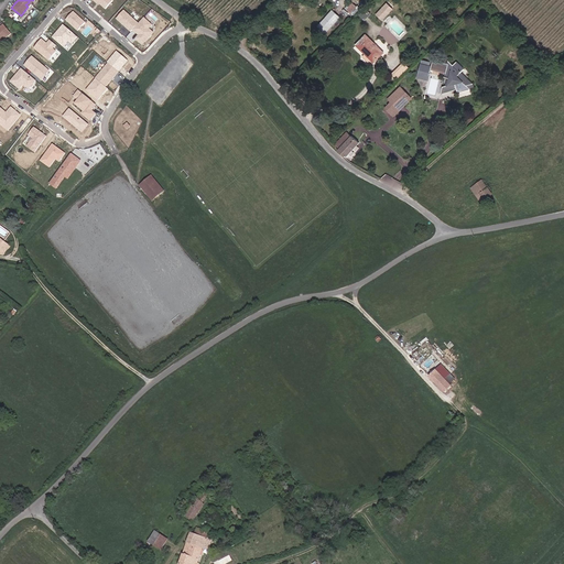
[(384,20),(396,9),(389,3),(379,14),(384,20)]
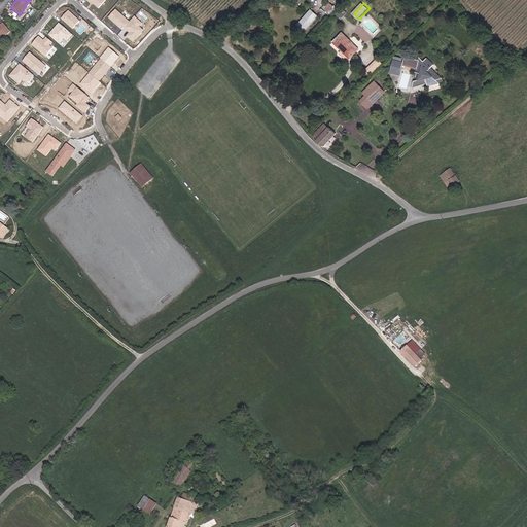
[(297,24),(305,30),(319,15),(311,8),(297,24)]
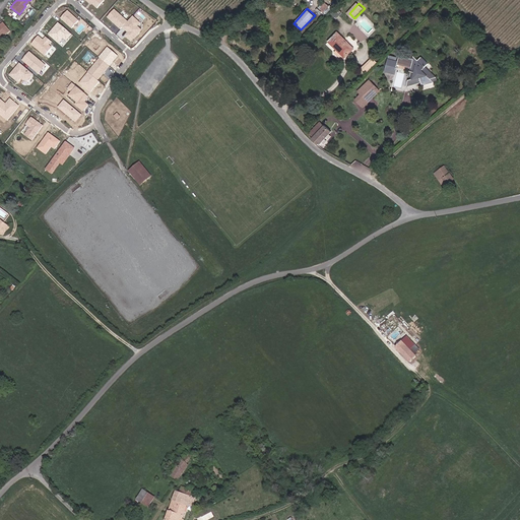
[(127,21),(114,9),(107,17),(120,28),(122,26),(127,21)]
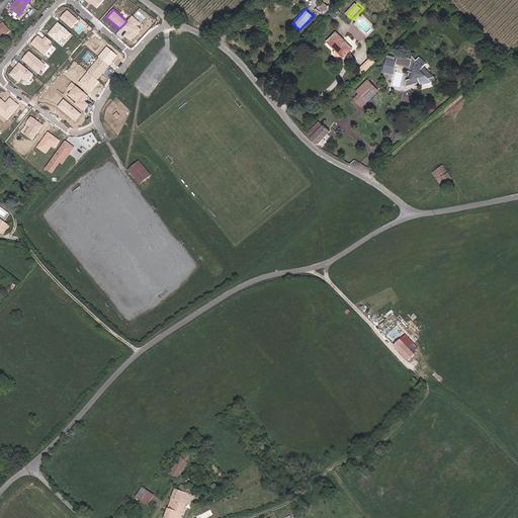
[(78,20),(67,10),(60,18),(71,27),(78,20)]
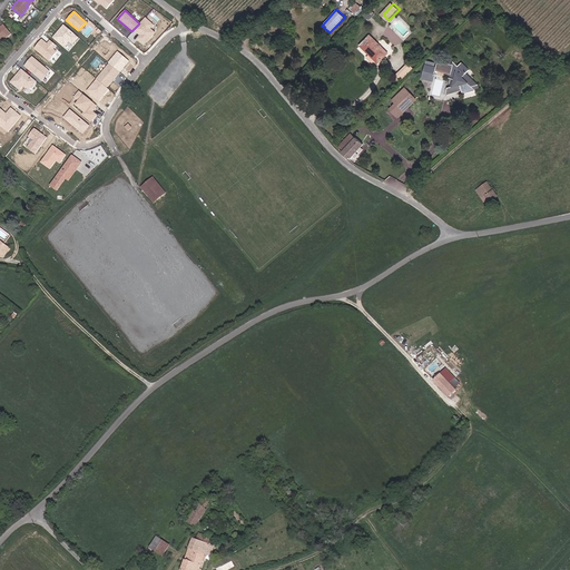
[(154,32),(149,28),(153,25),(145,17),(134,29),(137,32),(139,30),(141,32),(137,38),(144,45),(154,32)]
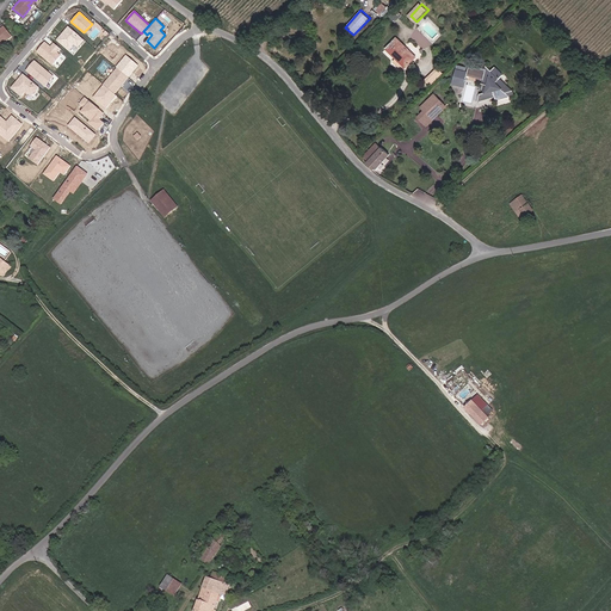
[(0,42),(2,45),(12,37),(4,26),(0,30),(0,29),(0,42)]
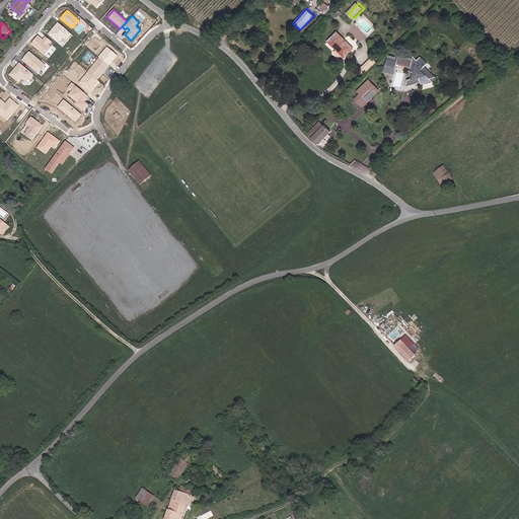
[(71,33),(58,22),(49,33),(58,42),(63,36),(66,40),(71,33)]
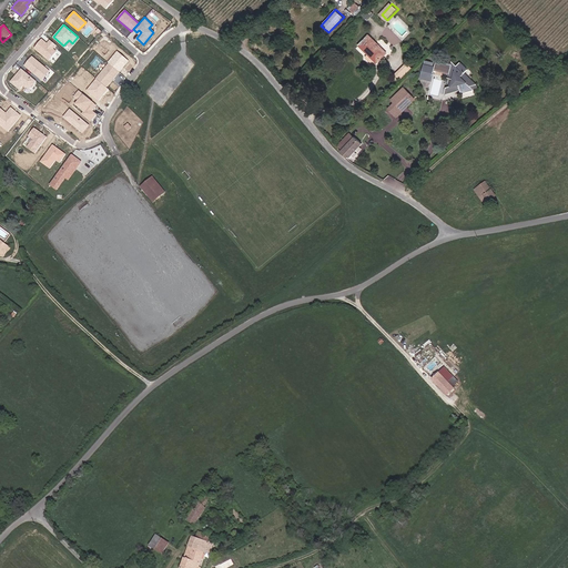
[(387,53),(369,36),(359,46),(369,54),(367,57),(376,64),(387,53)]
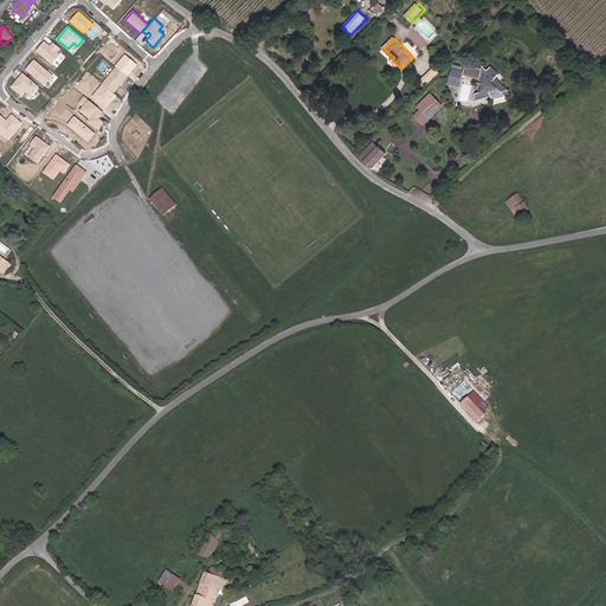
[(59,55),(56,52),(59,49),(53,43),(50,47),(47,46),(49,45),(44,43),(37,51),(52,64),(59,55)]
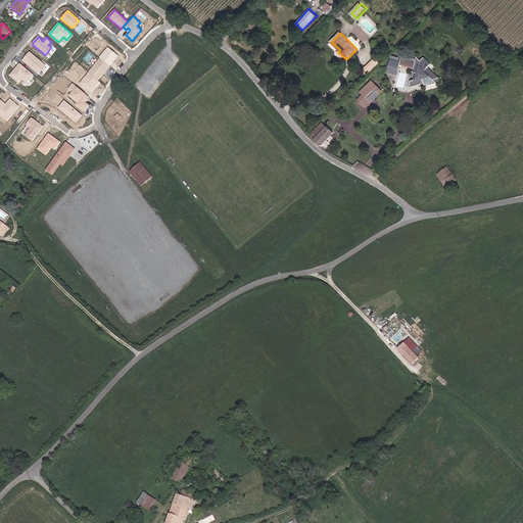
[(109,65),(117,55),(108,47),(99,57),(100,58),(109,65)]
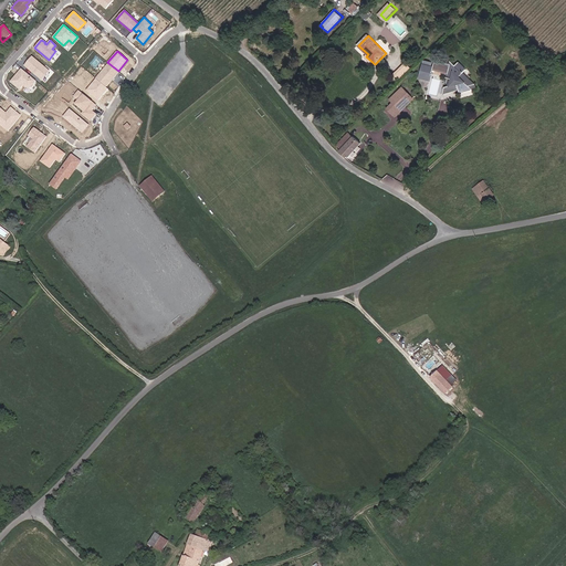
[(49,71),(32,56),(24,65),(41,80),(49,71)]
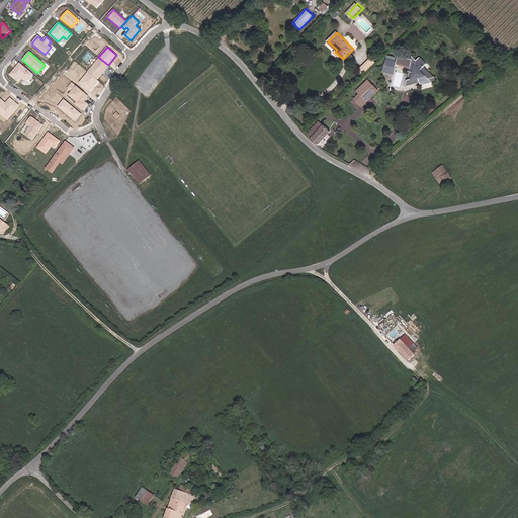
[(414,56),(413,58),(400,55),(399,58),(389,55),(384,72),(395,74),(397,65),(411,69),(411,70),(414,71),(413,79),(409,79),(408,87),(423,83),(422,78),(426,77),(430,82),(437,80),(436,77),(426,67),(429,63),(422,57),(418,60),(414,56)]
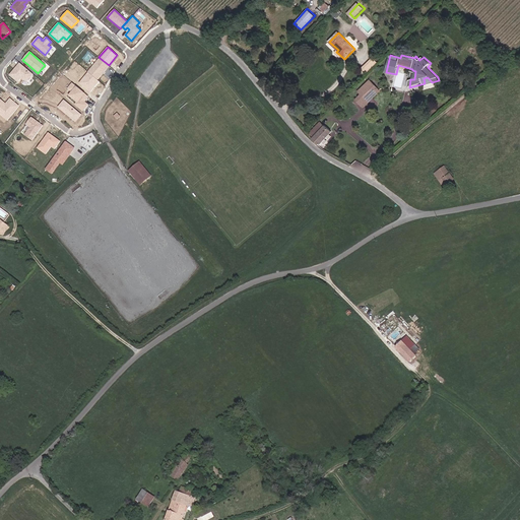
[(109,65),(100,58),(88,72),(96,79),(109,65)]
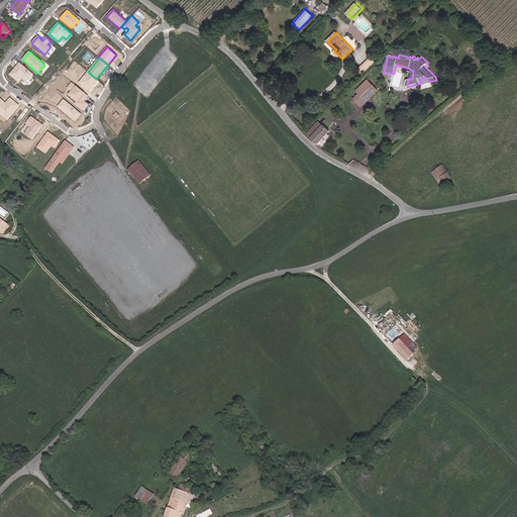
[(26,82),(32,74),(19,63),(10,75),(18,81),(21,78),(26,82)]
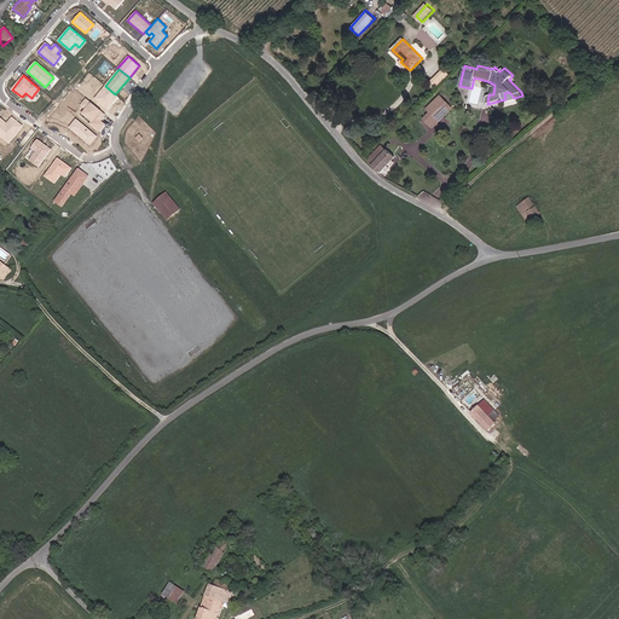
[(106,110),(117,97),(105,86),(94,99),(106,110)]
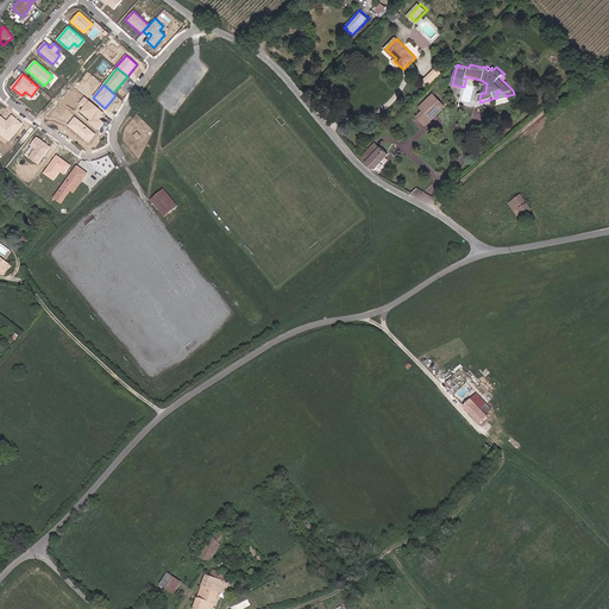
[(434,93),(420,106),(424,111),(418,117),(427,126),(447,107),(434,93)]
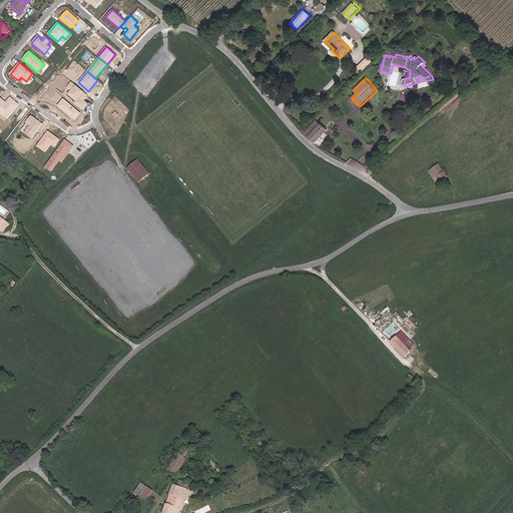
[(82,99),(87,94),(72,82),(67,87),(72,91),(69,94),(76,100),(74,103),(81,108),(86,103),(82,99)]
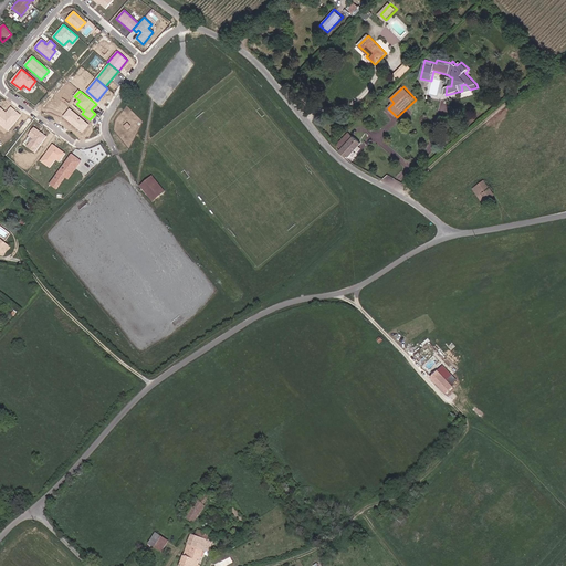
[(0,124),(8,130),(20,115),(11,107),(6,115),(0,109),(0,124)]
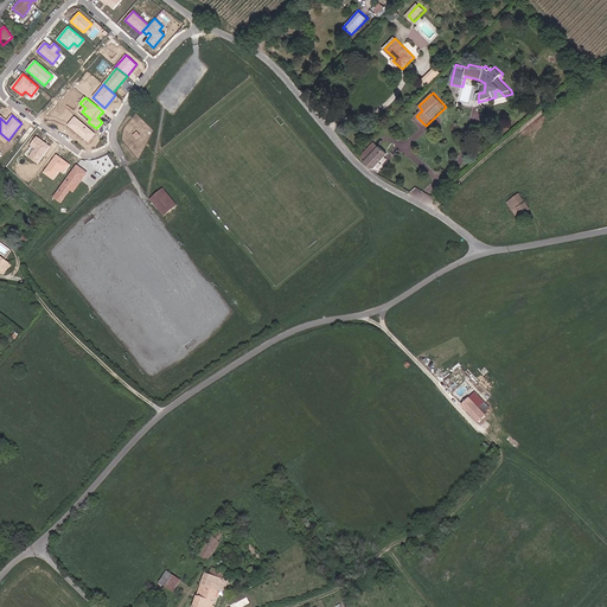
[(95,133),(75,116),(68,125),(88,142),(95,133)]
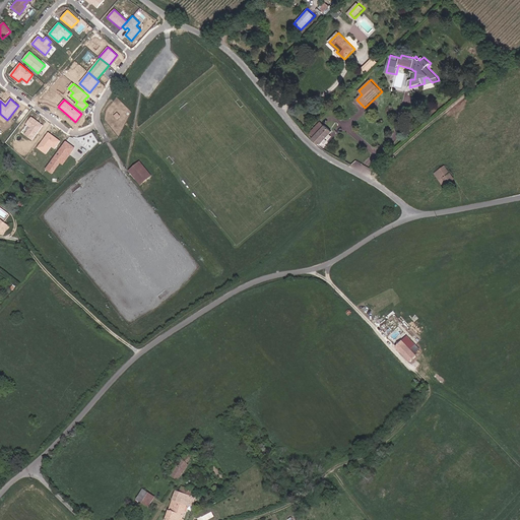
[(30,140),(42,126),(31,118),(25,124),(29,128),(23,135),(30,140)]
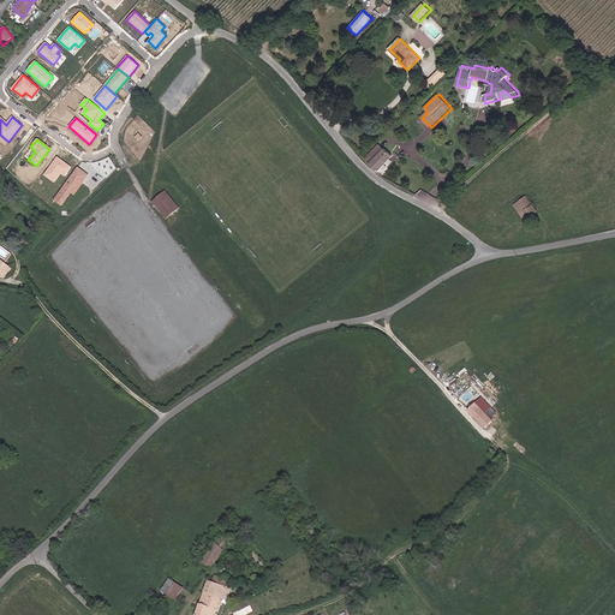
[(393,155),(380,144),(368,159),(371,162),(370,165),(378,172),(393,155)]
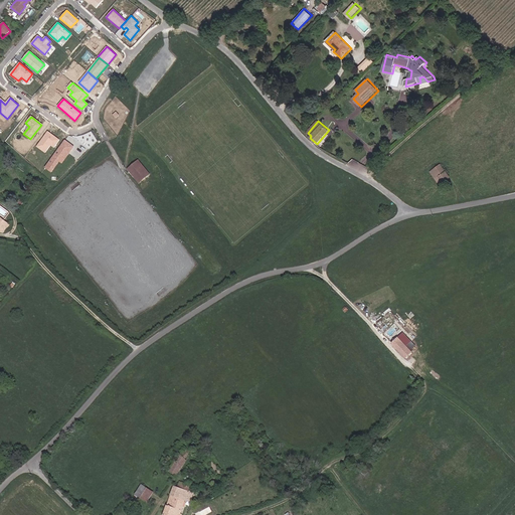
[(54,147),(59,140),(48,132),(37,147),(45,153),(50,145),(54,147)]
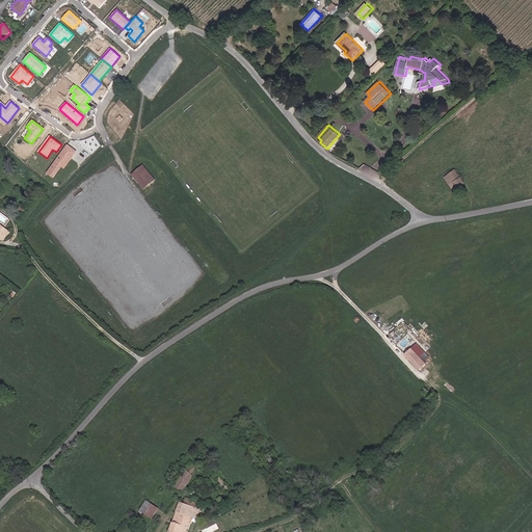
[(71,158),(76,152),(67,145),(47,174),(53,178),(69,157),(71,158)]
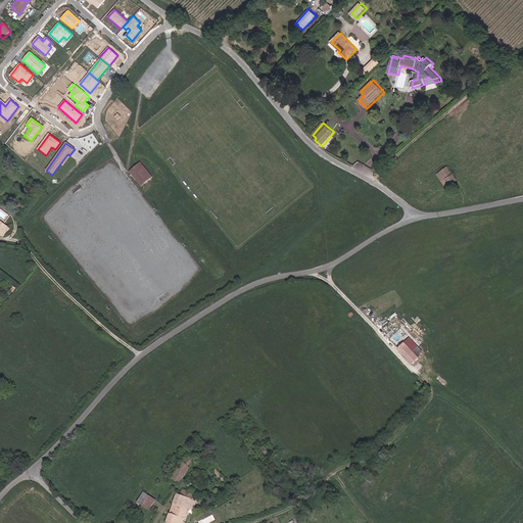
[(151,176),(139,162),(129,172),(133,176),(141,185),(151,176)]
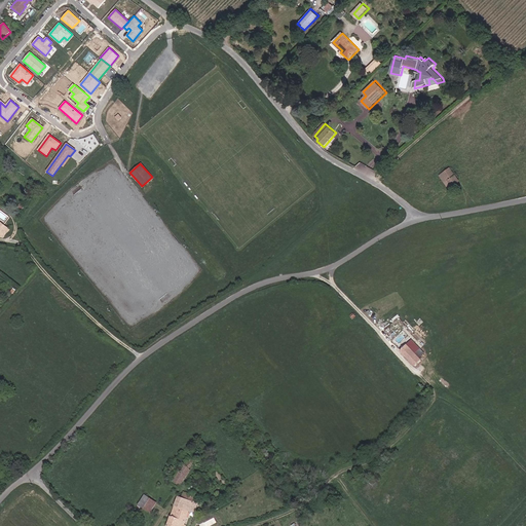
[(450,168),(440,176),(451,189),(460,182),(450,168)]
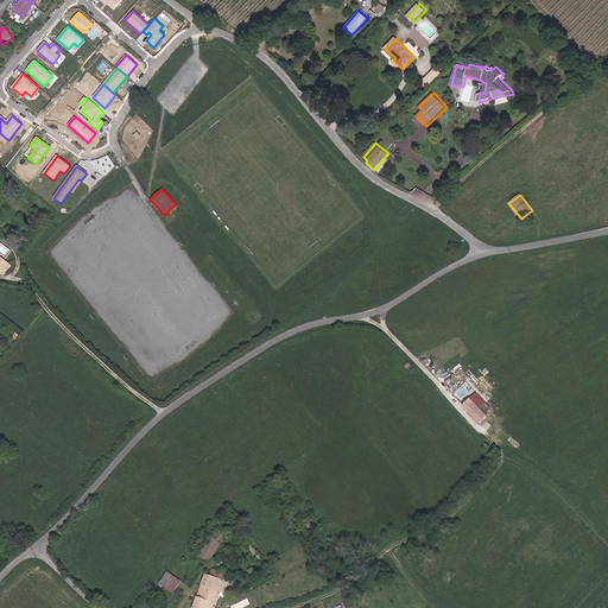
[(0,258),(0,274),(2,276),(11,266),(0,258)]
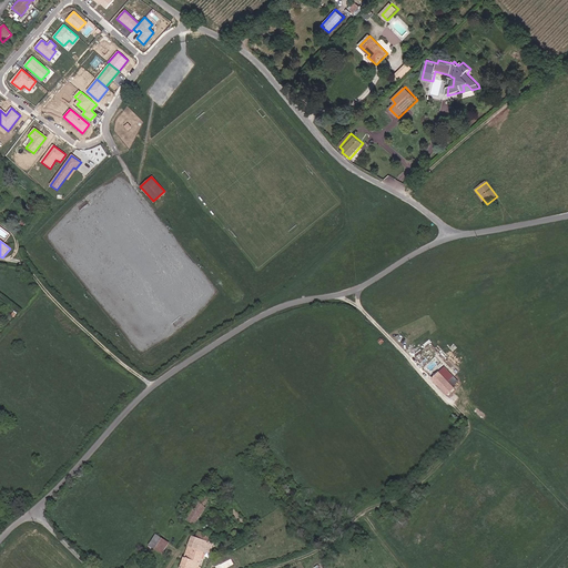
[(446,366),(440,372),(455,387),(460,382),(446,366)]
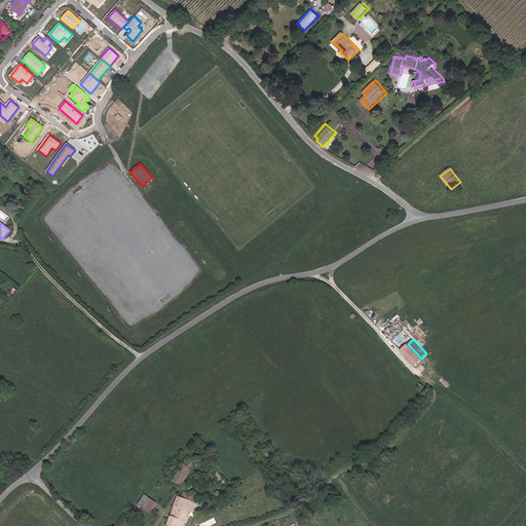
[(402,350),(416,366),(422,360),(421,359),(408,344),(402,350)]
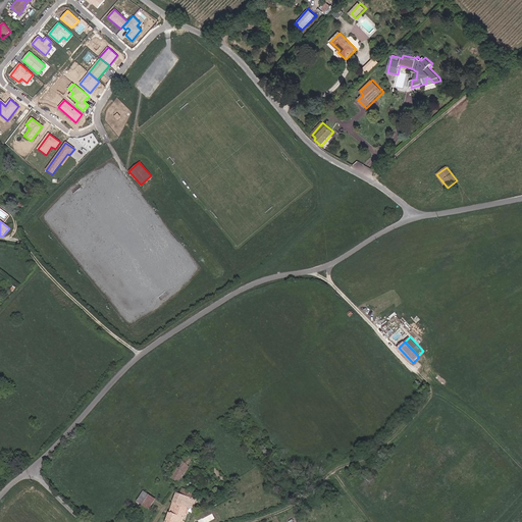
[(176,459),(181,463),(190,454),(185,450),(176,459)]
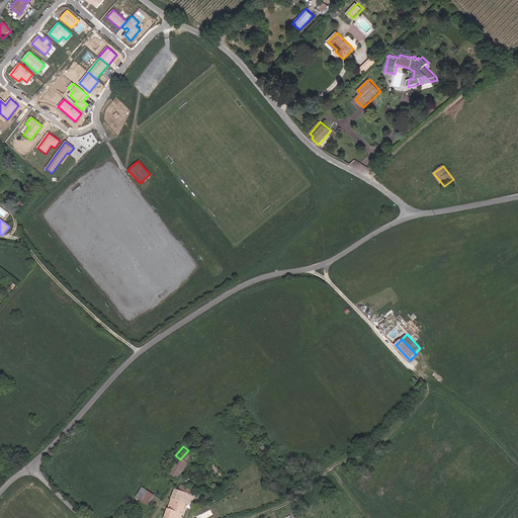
[(188,450),(180,459),(170,475),(179,481),(189,463),(188,462),(192,454),(188,450)]
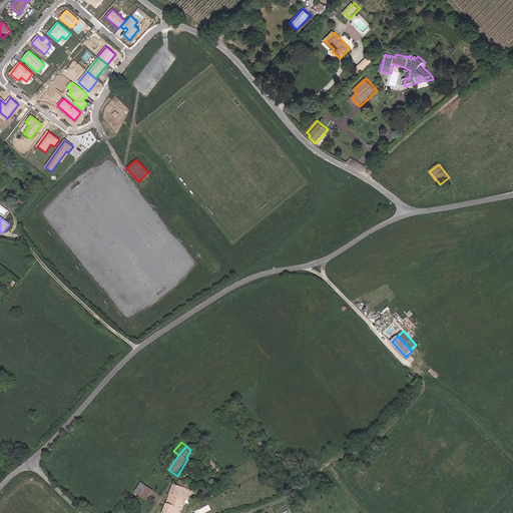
[(179,485),(175,484),(170,497),(163,512),(180,512),(181,512),(180,512),(185,499),(191,501),(195,491),(190,489),(192,484),(181,480),(179,485)]
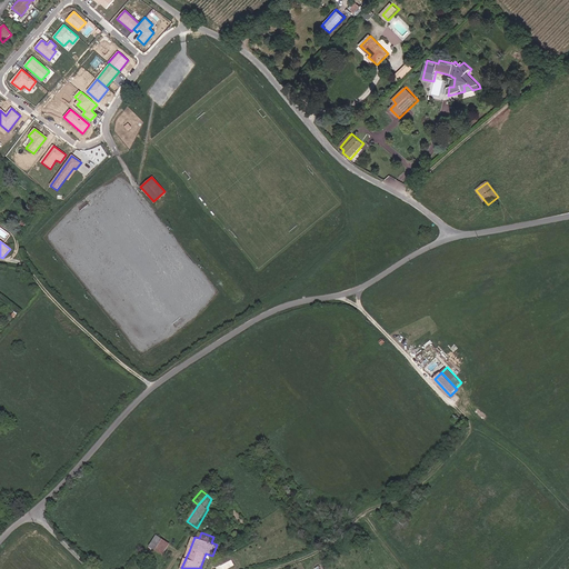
[(157,549),(163,539),(157,536),(149,548),(151,550),(152,547),(157,549)]
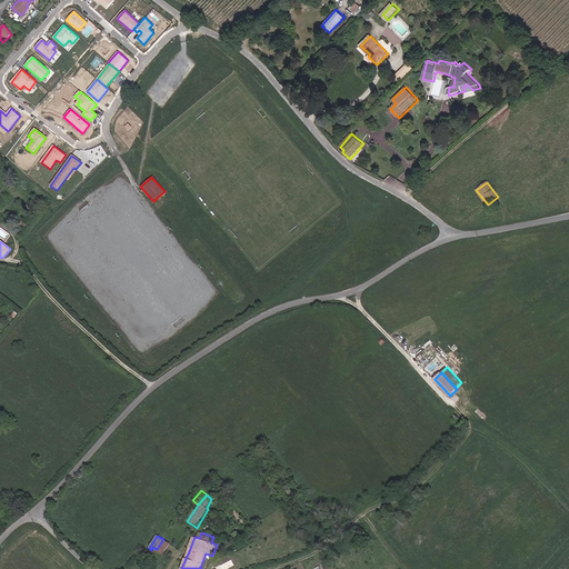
[(163,539),(157,549),(163,553),(170,543),(163,539)]
